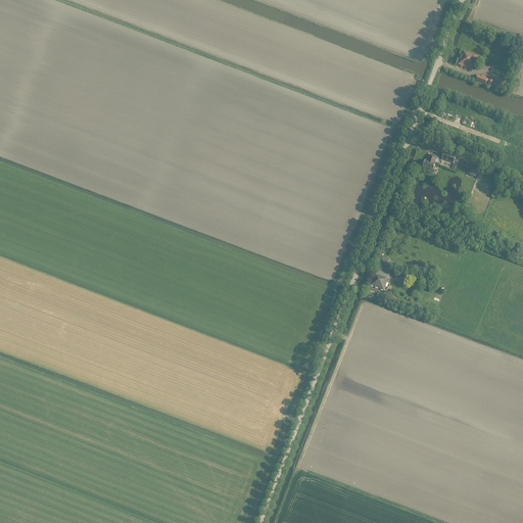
[(474,66),(478,56),(463,51),(458,64),(472,70),(474,65),(474,66)]
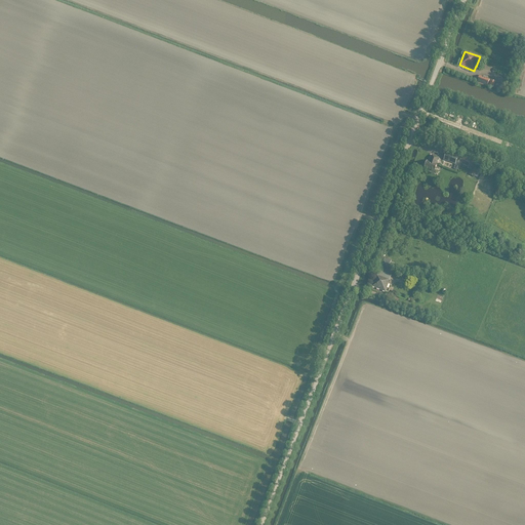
[(487,86),(490,80),(480,76),(478,82),(487,86)]
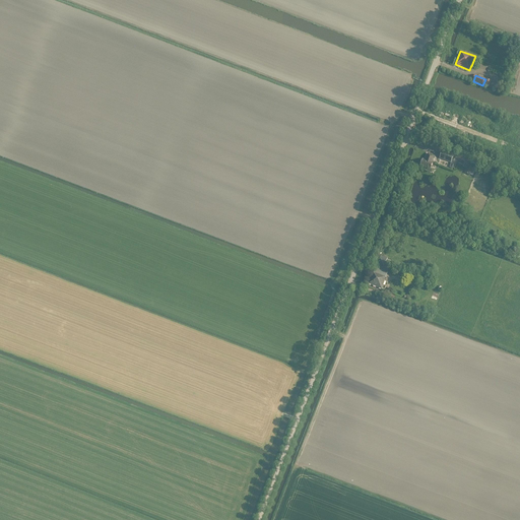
[(453,169),(457,159),(452,157),(452,156),(441,152),(439,158),(445,160),(443,165),(453,169)]
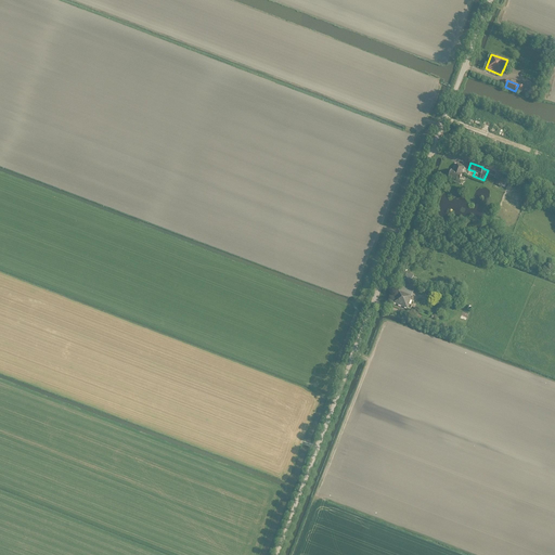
[(448,177),(459,181),(461,173),(463,167),(456,165),(453,171),(451,170),(448,177)]
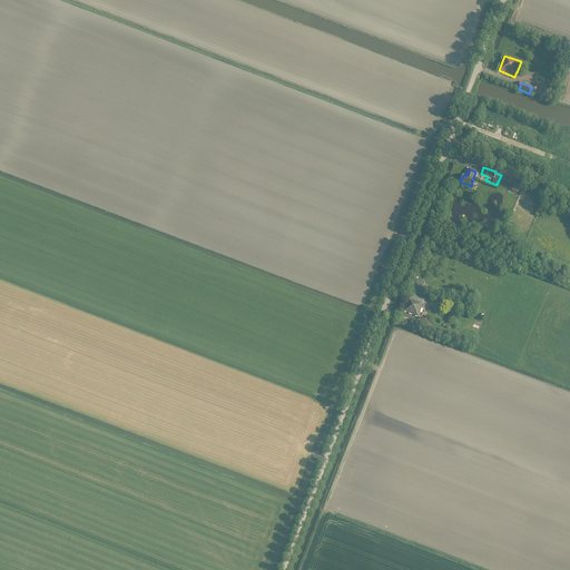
[(519,180),(513,179),(510,189),(514,192),(519,180)]
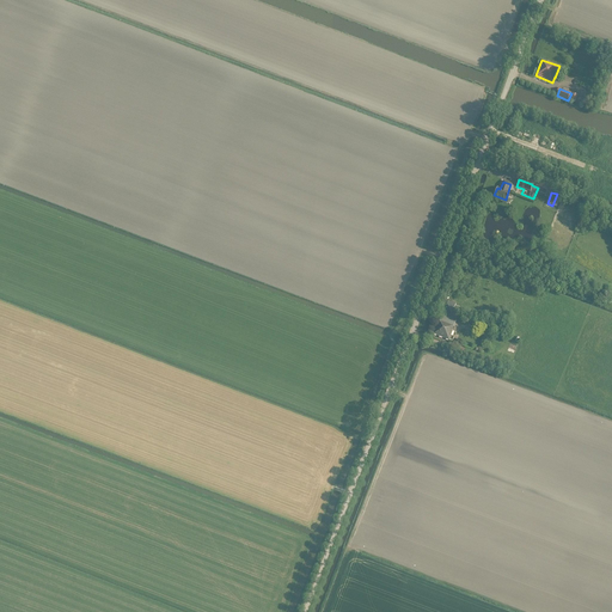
[(456,307),(447,304),(444,312),(452,314),(456,307)]
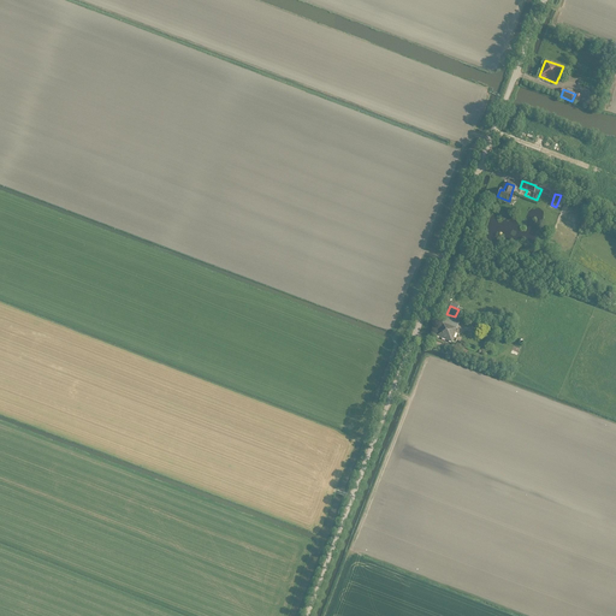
[(455,333),(460,323),(445,317),(437,337),(452,343),(456,333),(455,333)]
